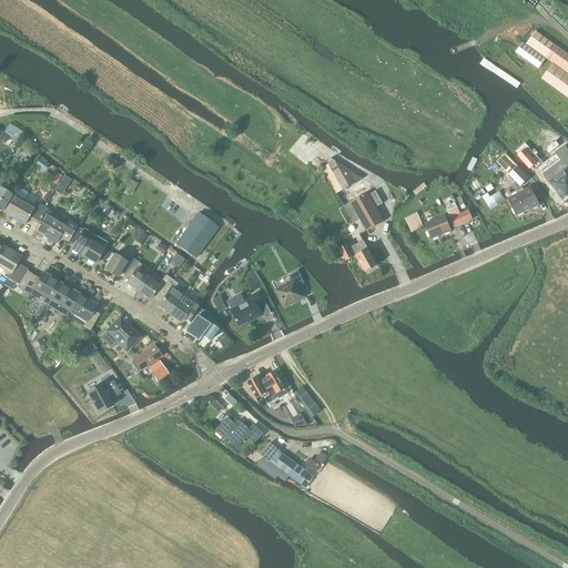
[(527,43),(547,58),(567,73),(567,54),(536,31),(527,43)]
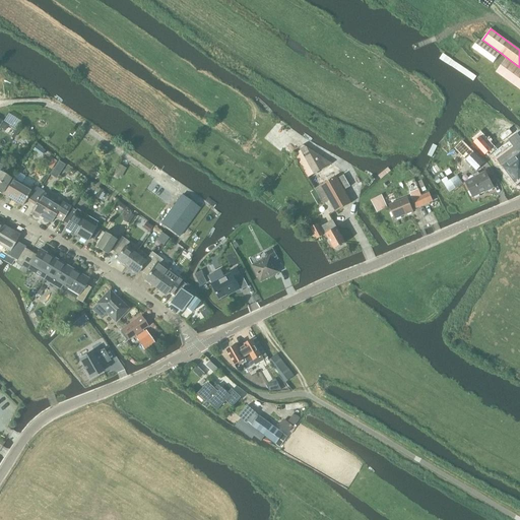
[(500,54),(482,41),(478,39),(472,48),(493,63),(500,54)]
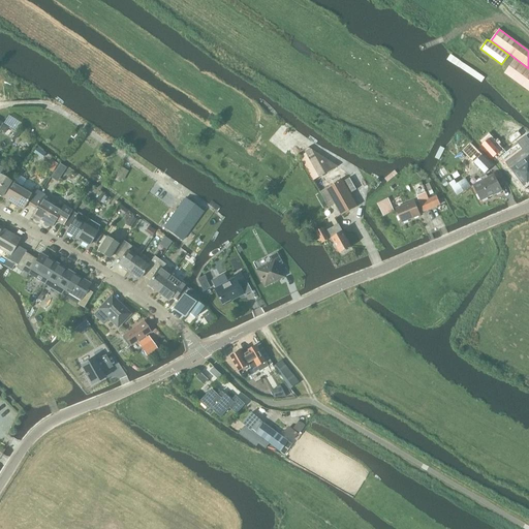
[(528,69),(515,60),(504,73),(528,91),(528,69)]
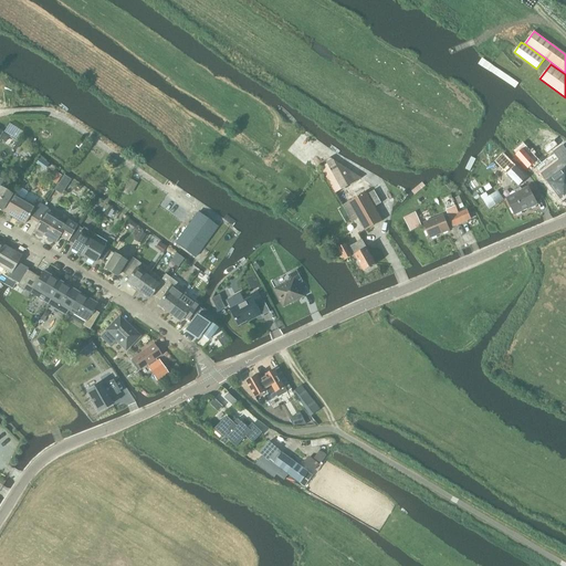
[(10,123),(4,130),(18,139),(23,130),(10,123)]
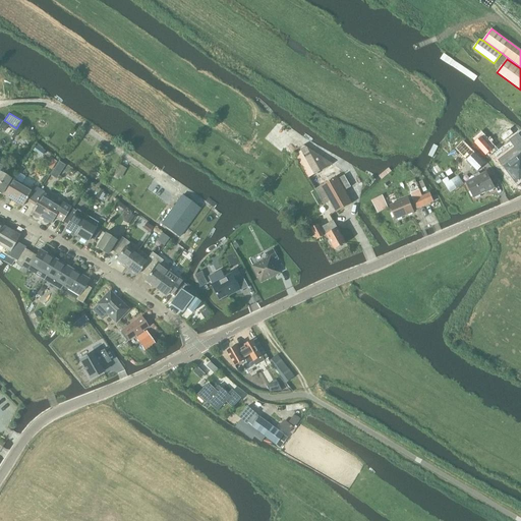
[(459,125),(469,136),(475,131),(466,119),(459,125)]
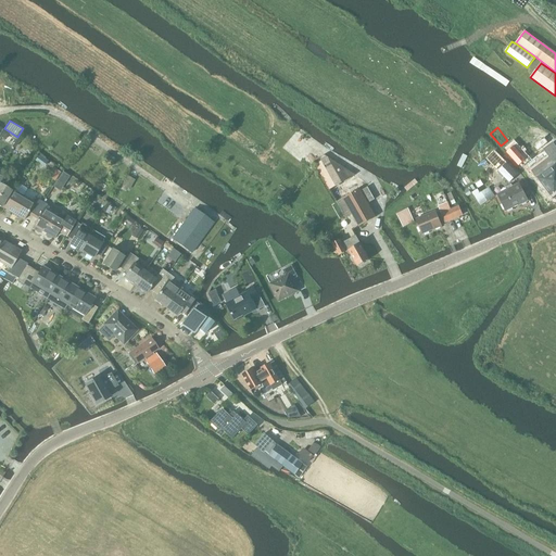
[(3,130),(0,136),(5,140),(10,134),(3,130)]
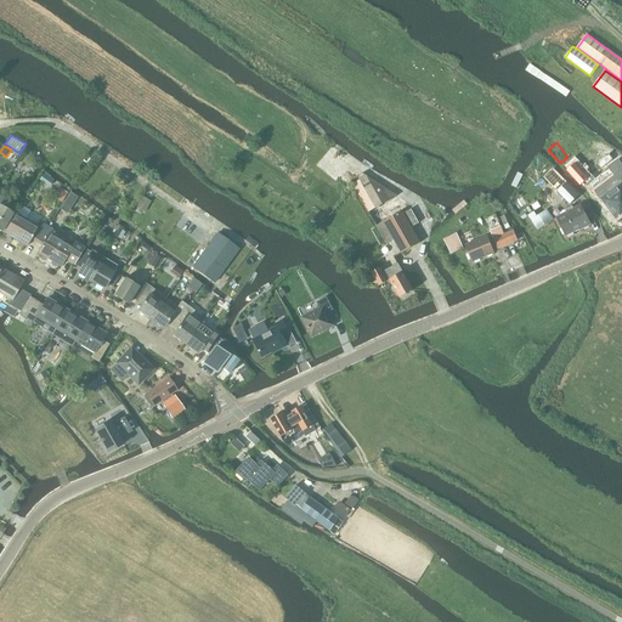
[(621,165),(618,160),(609,168),(615,176),(595,191),(616,219),(621,214),(621,165)]
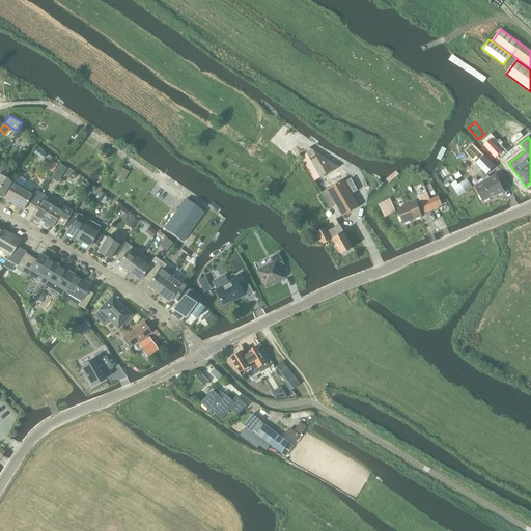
[(495,159),(502,152),(491,139),(483,145),(495,159)]
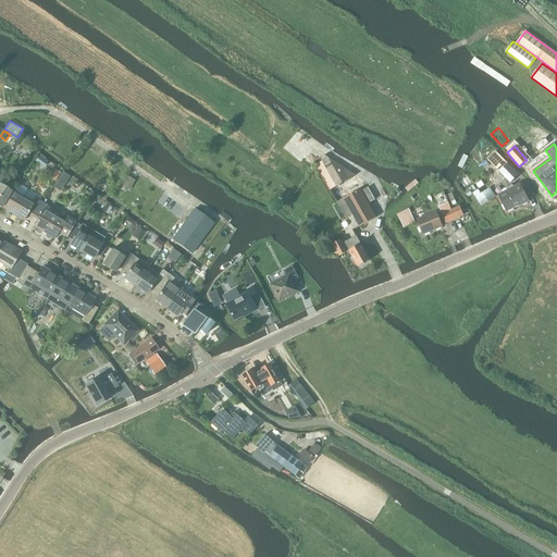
[(489,159),(500,172),(499,172),(510,183),(518,175),(496,152),(489,159)]
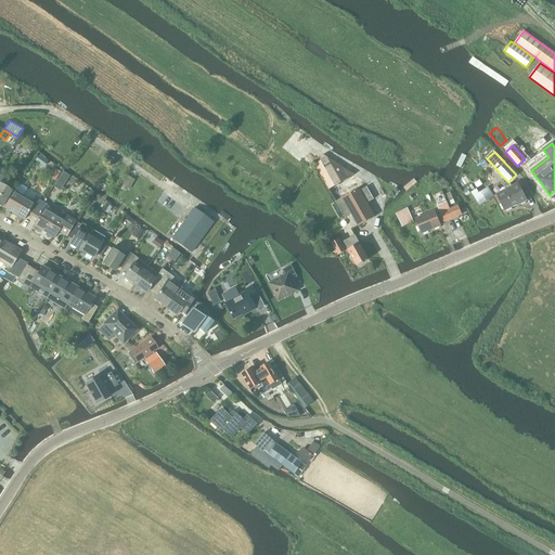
[(106,154),(103,159),(112,165),(116,159),(106,154)]
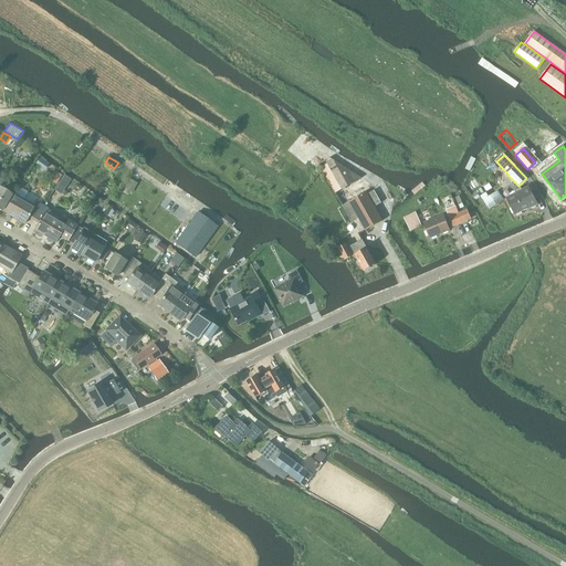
[(40,158),(37,164),(45,170),(50,165),(40,158)]
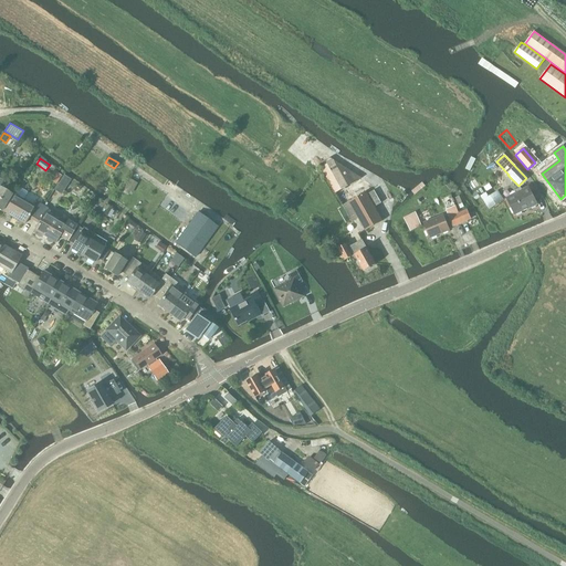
[(320,165),(335,194),(362,178),(331,158),(320,165)]
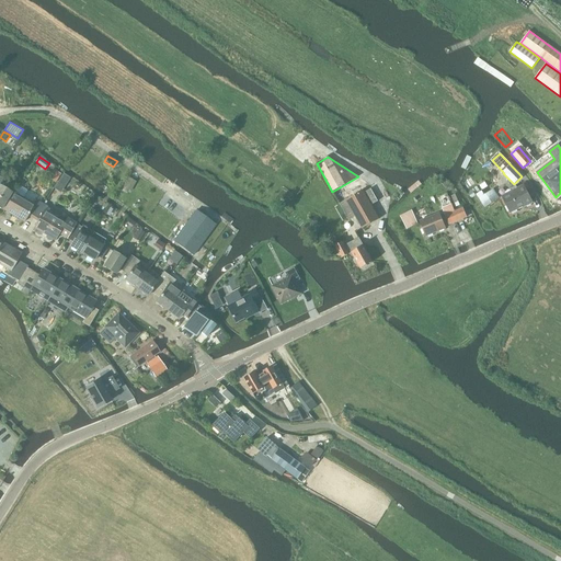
[(56,172),(50,180),(55,183),(60,174),(56,172)]
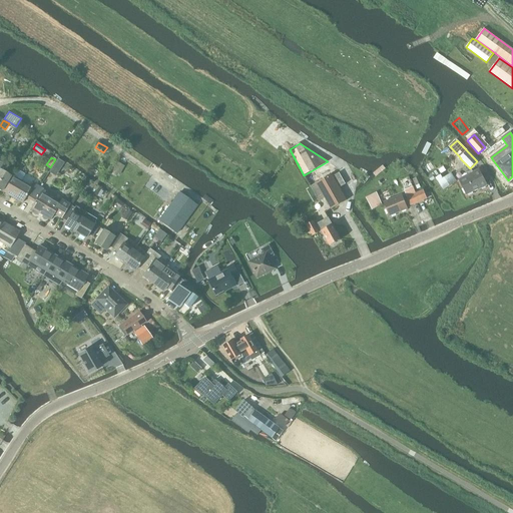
[(58,159),(52,168),(57,172),(64,162),(58,159)]
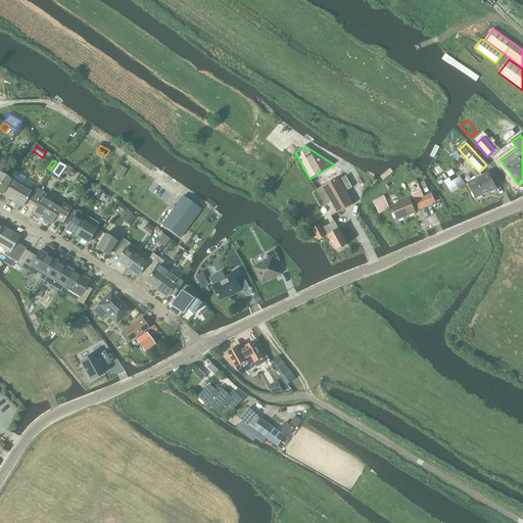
[(0,194),(2,195),(11,180),(0,173),(0,171),(2,167),(0,164),(0,194)]
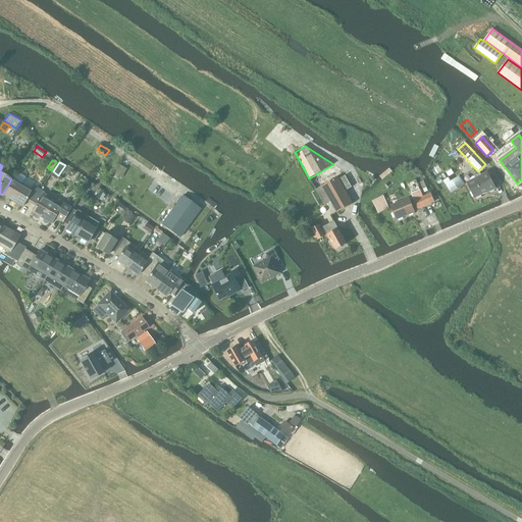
[(119,165),(115,172),(122,176),(126,169),(119,165)]
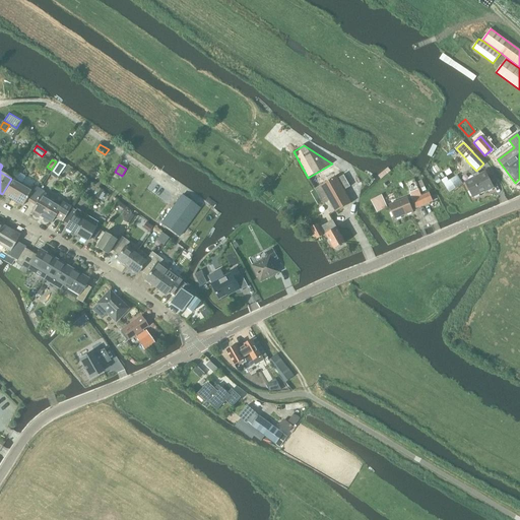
[(465,182),(473,198),(484,192),(485,193),(494,188),(485,172),(479,175),(478,173),(472,176),(473,178),(465,182)]
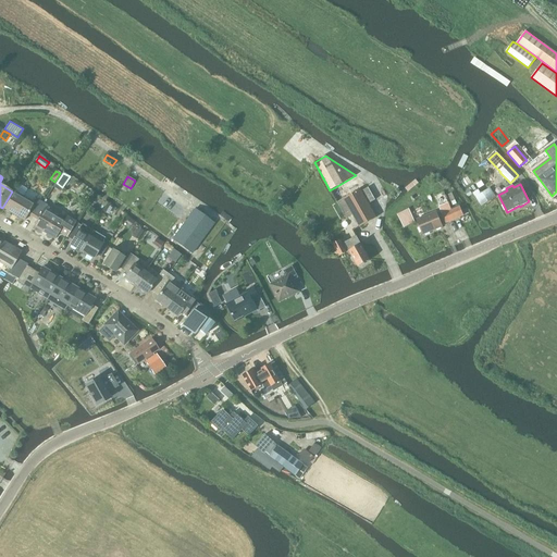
[(360,188),(336,201),(346,218),(353,214),(359,226),(376,218),(369,203),(374,200),(368,187),(361,190),(360,188)]
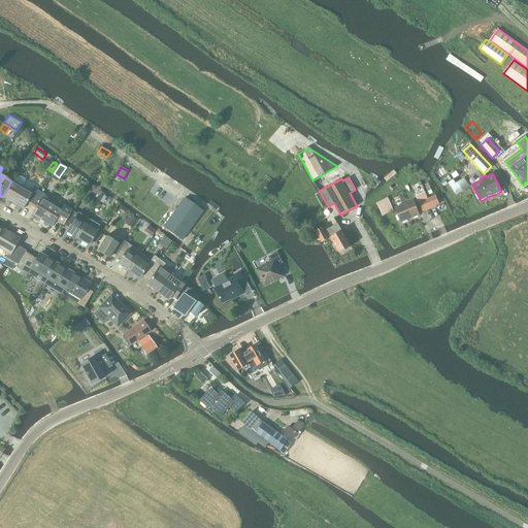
[(464,177),(455,184),(453,179),(448,184),(456,196),(470,187),(464,177)]
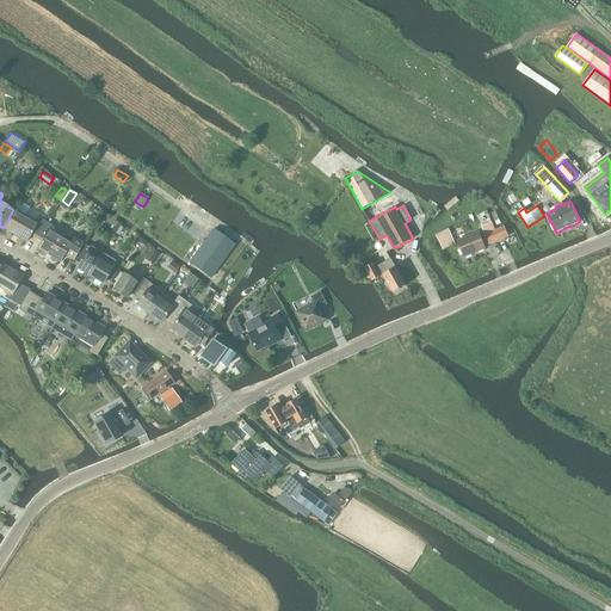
[(16,210),(4,229),(26,242),(31,235),(36,239),(45,222),(41,220),(39,218),(37,223),(16,210)]
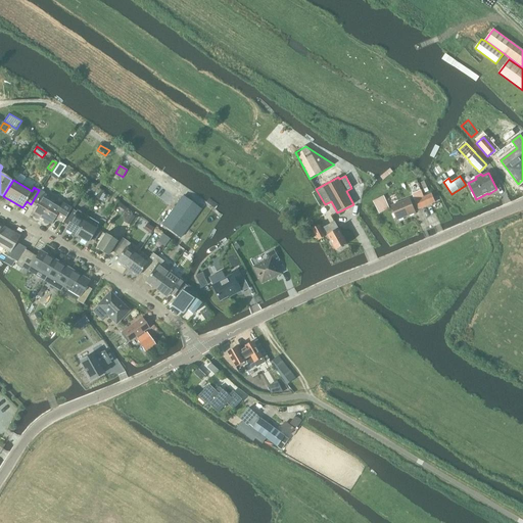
[(39,190),(31,204),(35,206),(32,212),(51,225),(54,219),(62,223),(70,208),(62,203),(60,207),(45,199),(47,195),(45,194),(45,193),(39,190)]
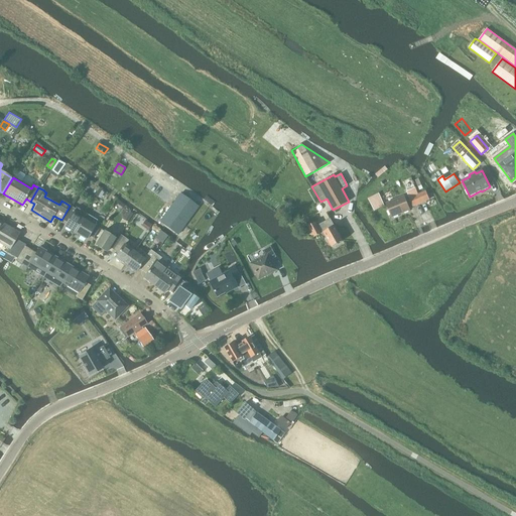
[(415,187),(406,191),(410,199),(418,195),(415,187)]
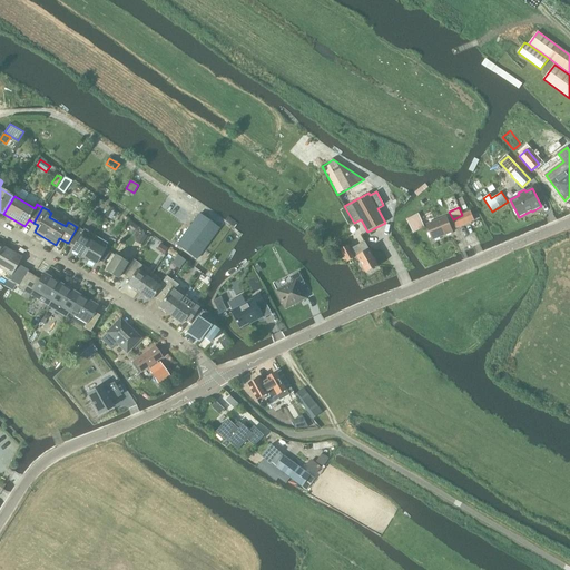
[(453,219),(452,219),(457,228),(474,219),(471,212),(462,215),(453,219)]
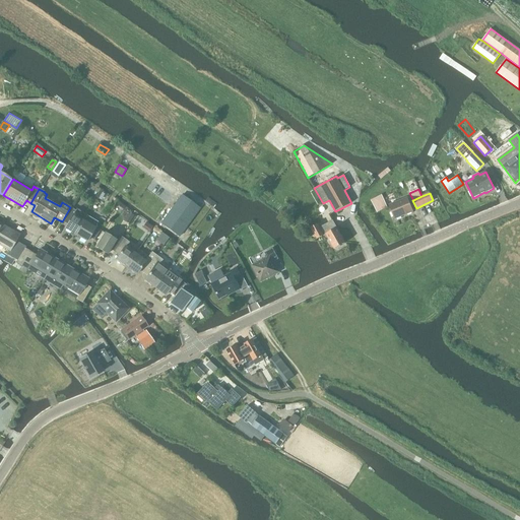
[(388,207),(382,194),(371,200),(378,213),(388,207)]
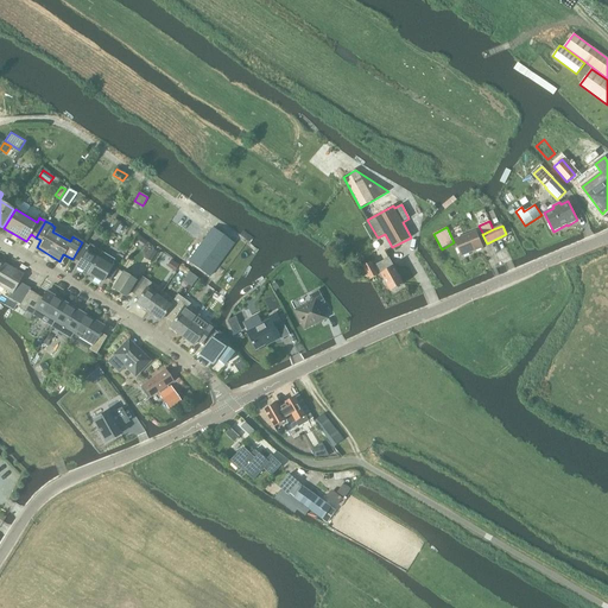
[(188,261),(209,277),(234,244),(213,228),(188,261)]
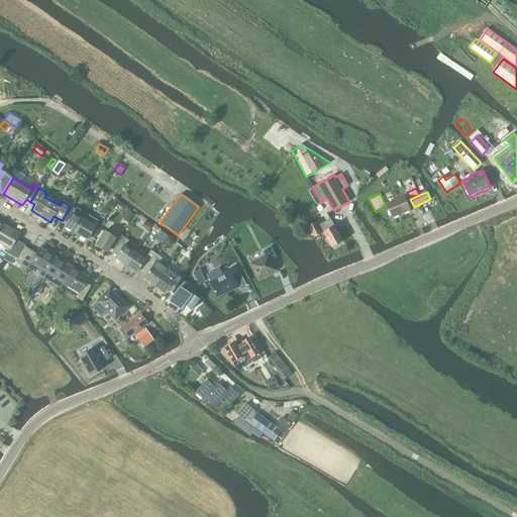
[(410,210),(405,197),(388,204),(393,217),(410,210)]
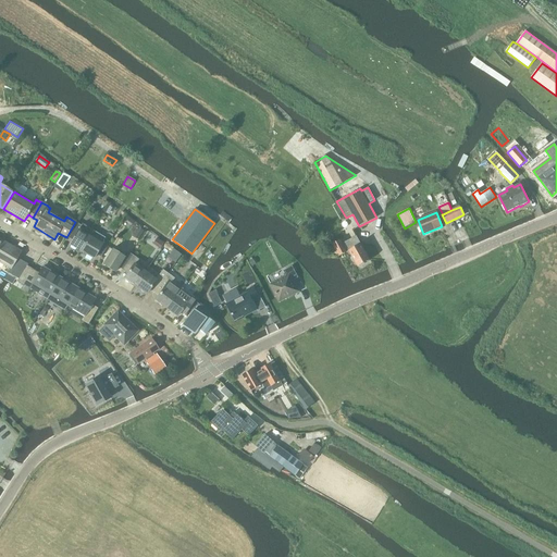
[(75,222),(66,237),(72,240),(70,245),(82,252),(94,231),(82,224),(81,226),(75,222)]
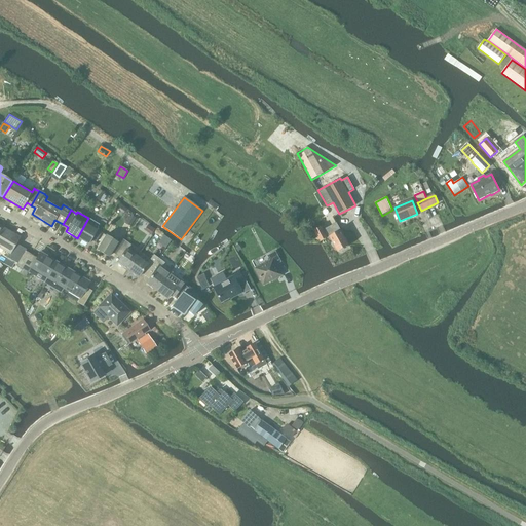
[(133,217),(127,225),(132,227),(137,219),(133,217)]
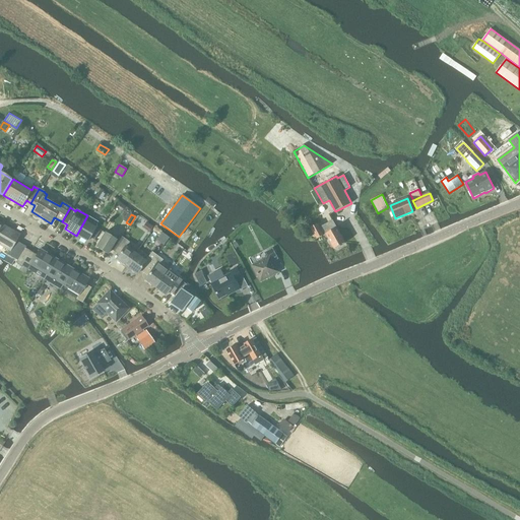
[(87,215),(76,236),(87,242),(89,238),(94,241),(103,226),(98,223),(99,222),(87,215)]
